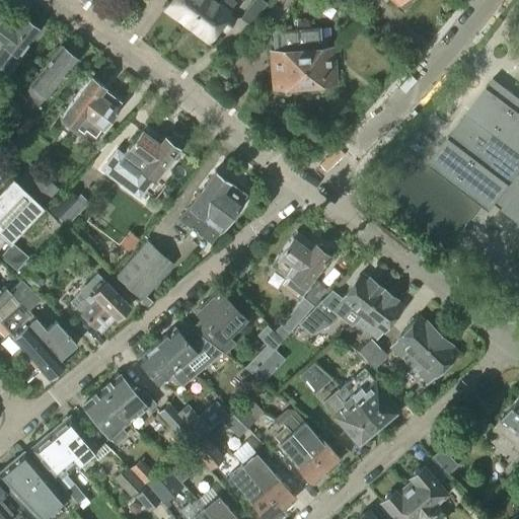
[(0,0),(0,11),(8,4),(4,0),(0,0)]
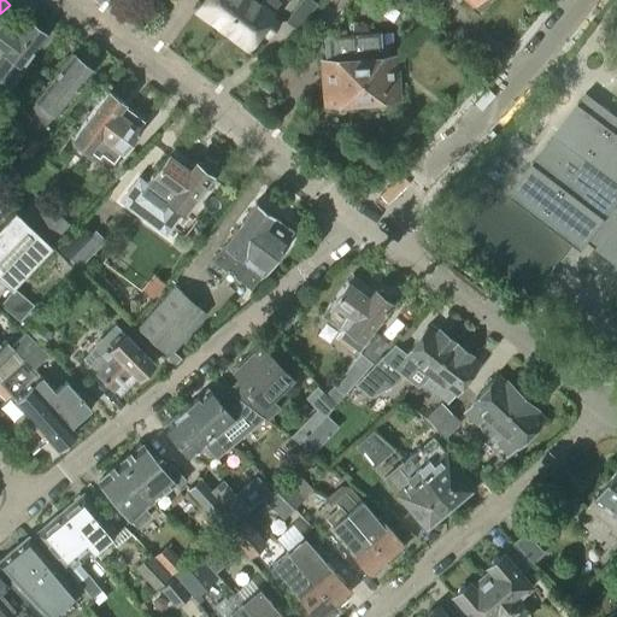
[(245,0),(205,0),(198,11),(223,30),(245,0)]
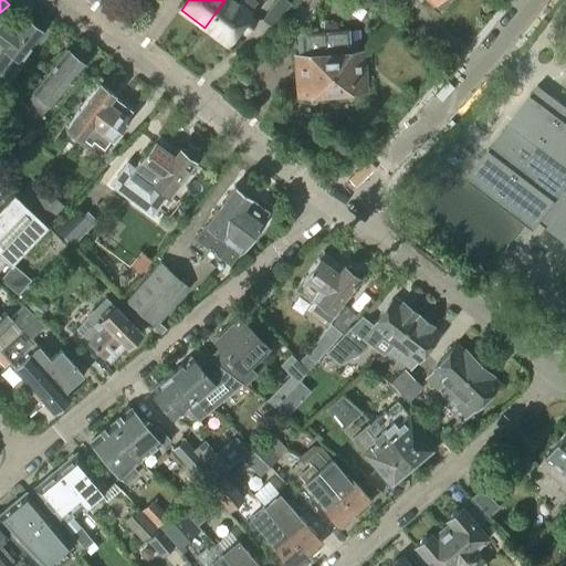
[(247,34),(255,22),(248,17),(250,14),(248,13),(255,2),(252,0),(224,0),(205,28),(227,44),(239,28),(247,34)]
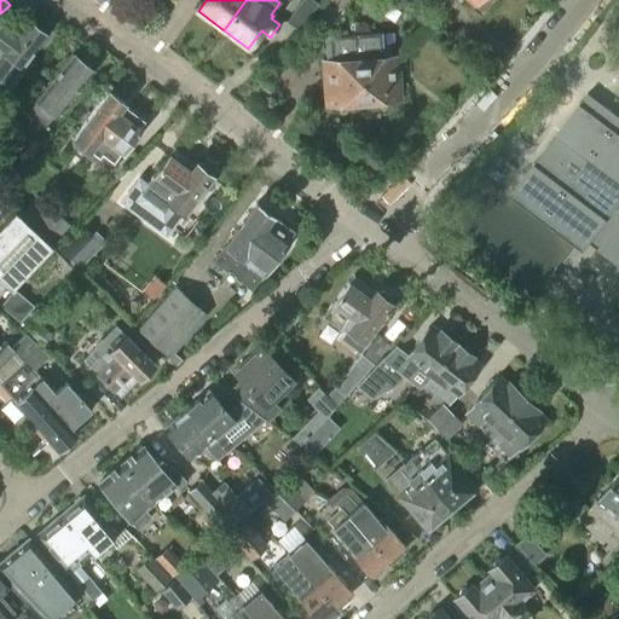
[(298,32),(320,0),(302,0),(287,22),(298,32)]
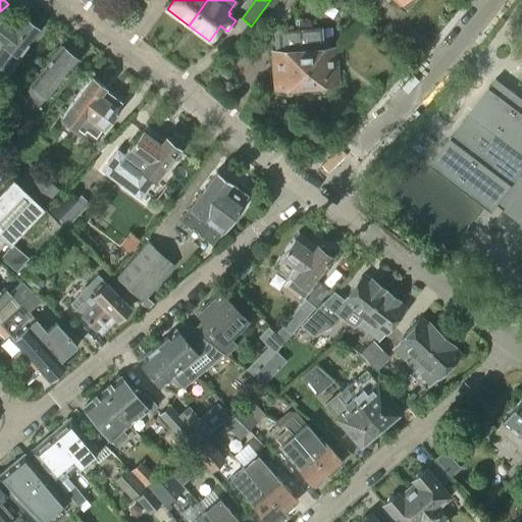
[(39,31),(21,16),(13,28),(1,18),(0,20),(0,44),(3,47),(0,50),(0,69),(5,74),(18,58),(21,60),(24,56),(20,54),(39,31)]
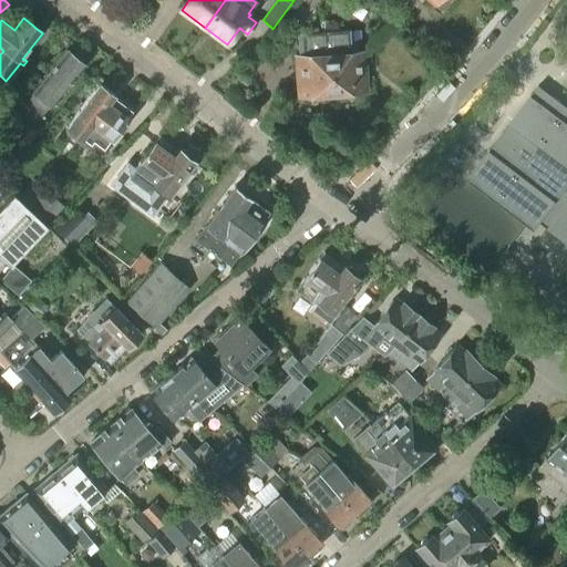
[(327,21),(318,22),(319,33),(327,32),(327,21)]
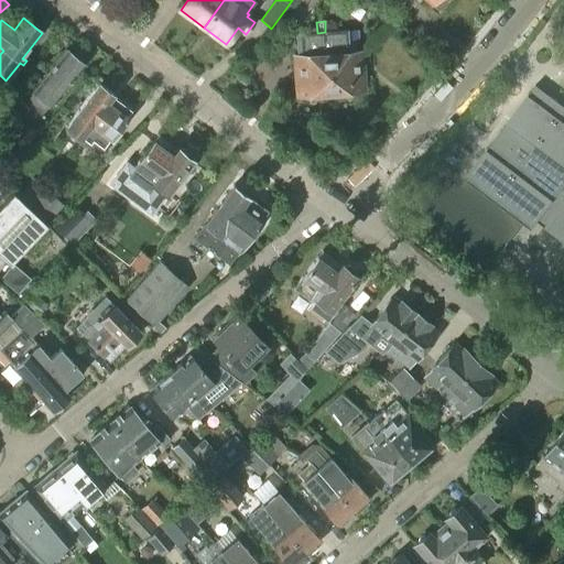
[(349,53),(348,31),(325,32),(331,94),(333,94),(333,97),(337,100),(344,100),(347,96),(347,93),(349,93),(364,91),(364,80),(362,52),(349,53)]
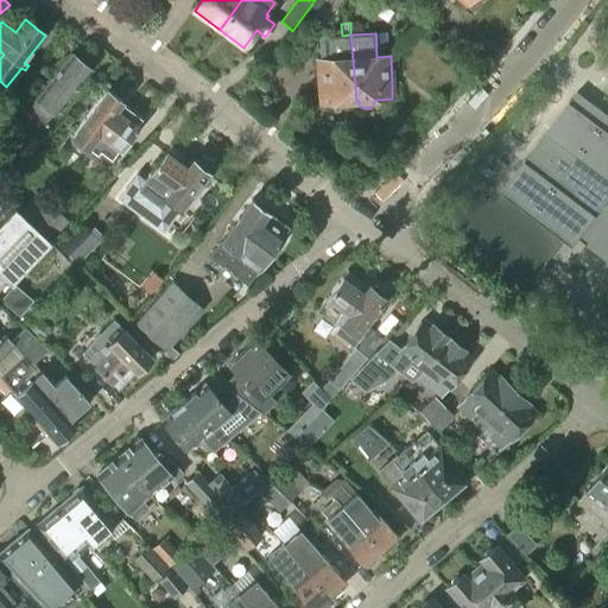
[(356,101),(350,35),(320,37),(321,61),(317,61),(318,92),(320,92),(320,103),(335,102),(339,102),(339,106),(343,109),(350,109),(354,105),(354,101),(356,101)]
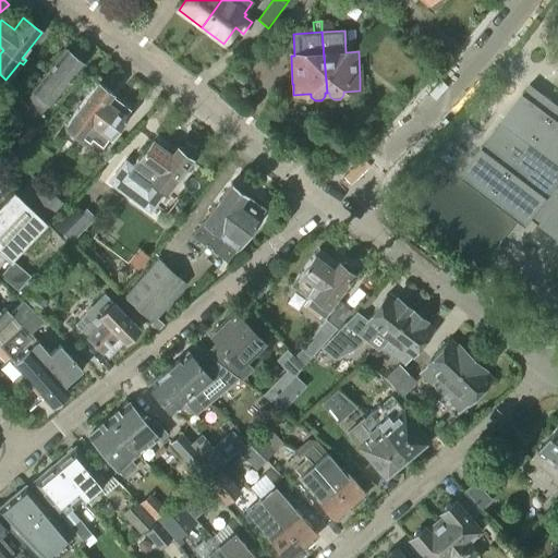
[(50,106),(84,65),(65,50),(32,91),(24,100),(41,116),(50,106)]
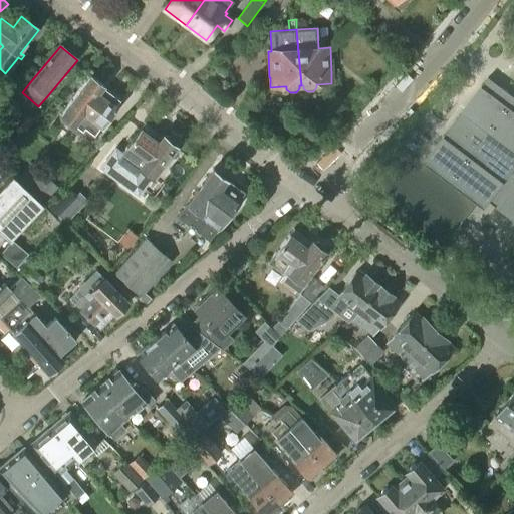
[(102,96),(98,93),(103,87),(89,76),(68,104),(59,117),(59,122),(76,135),(81,133),(84,129),(93,136),(100,126),(101,127),(116,106),(115,106),(120,100),(107,90),(102,96)]
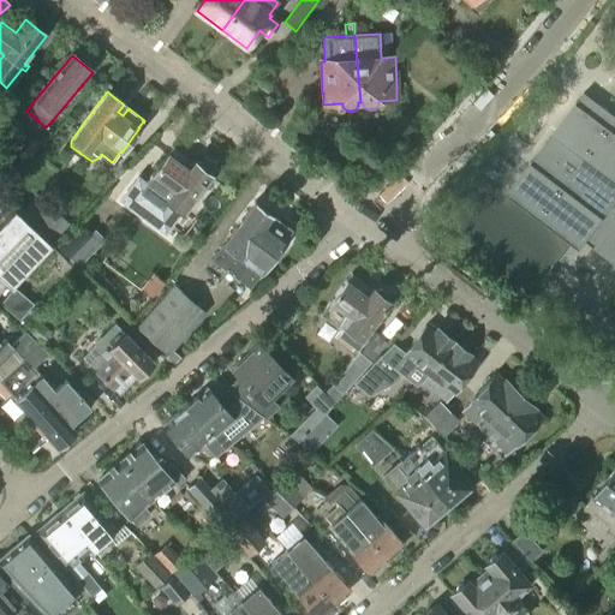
[(614,117),(599,106),(591,115),(575,103),(553,136),(554,136),(555,135),(614,179),(614,180),(614,183),(614,202),(610,208),(543,157),(536,168),(531,163),(507,196),(508,197),(509,195),(571,240),(569,243),(580,250),(587,240),(596,246),(593,248),(603,255),(604,252),(614,261),(614,117)]
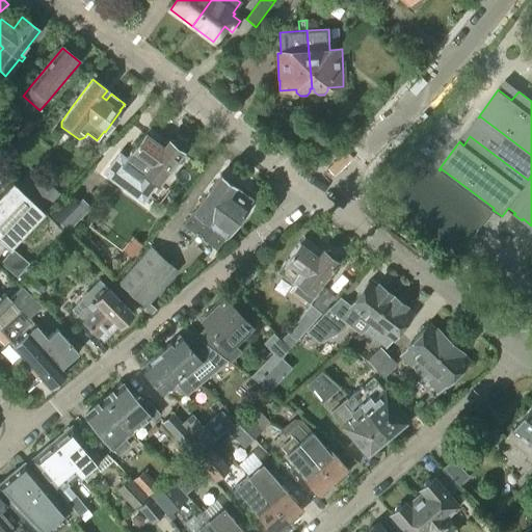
[(30,122),(17,135),(22,140),(35,127),(30,122)]
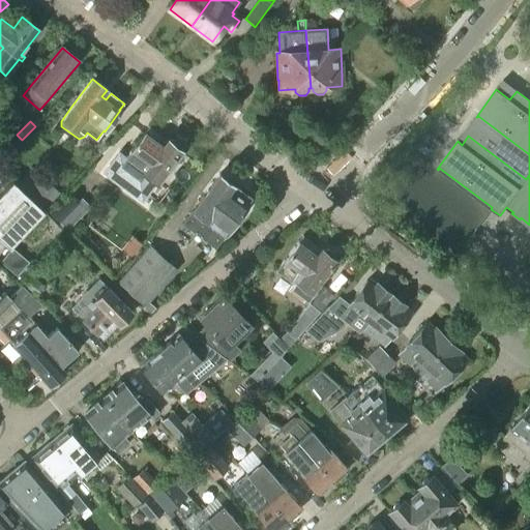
[(163,146),(144,133),(120,165),(140,179),(144,174),(156,184),(181,151),(180,145),(174,140),(167,140),(163,146)]
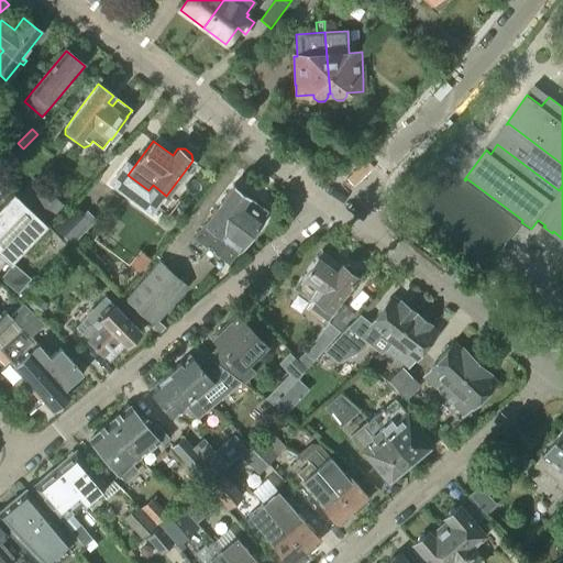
[(444,150),(439,156),(451,165),(456,158),(444,150)]
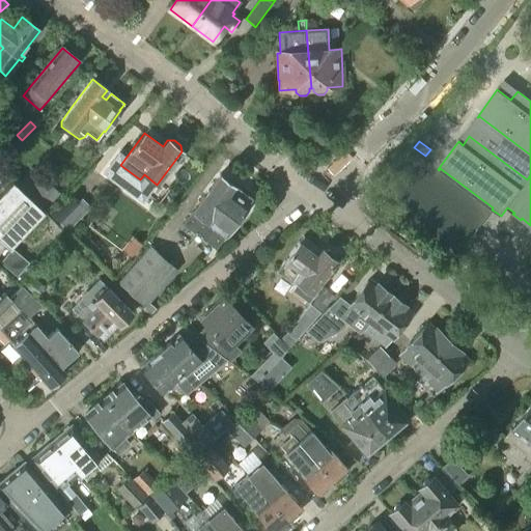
[(1,172),(0,173),(0,188),(8,179),(1,172)]
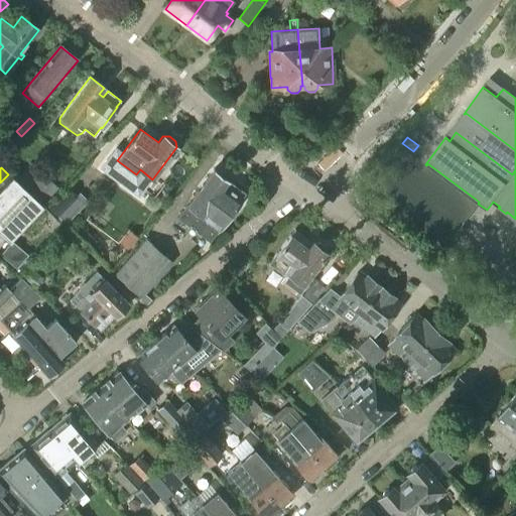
[(209,242),(242,199),(224,185),(228,179),(214,169),(177,218),(209,242)]
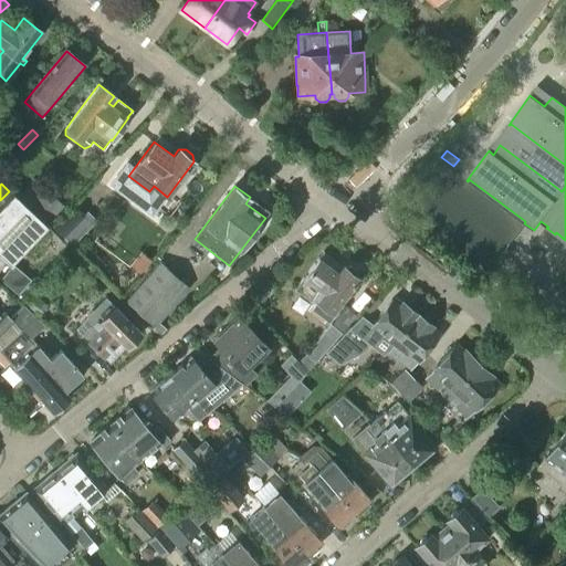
[(48,227),(64,208),(43,188),(27,207),(48,227)]
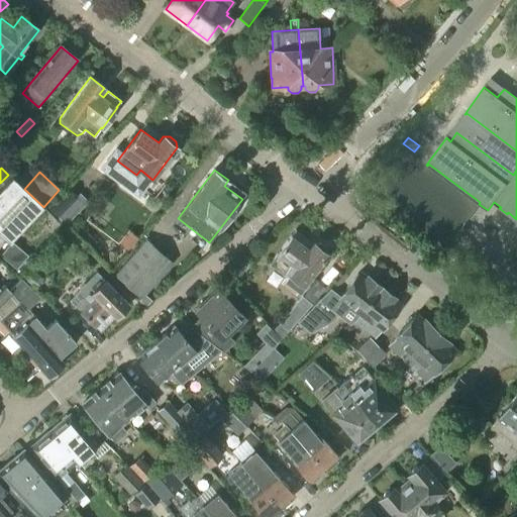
[(0,232),(10,242),(43,207),(24,189),(12,178),(0,190),(0,232)]
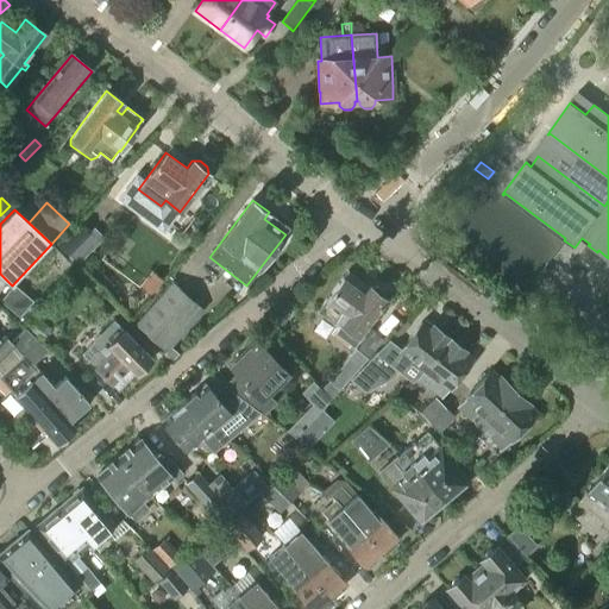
[(79,225),(57,246),(76,265),(98,244),(102,239),(93,228),(87,234),(79,225)]
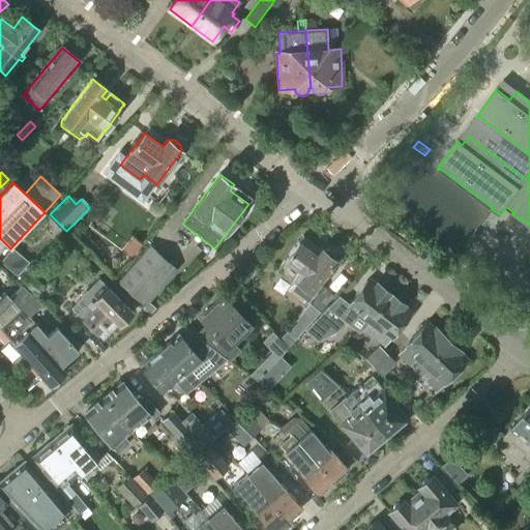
[(134,240),(125,252),(133,258),(142,246),(134,240)]
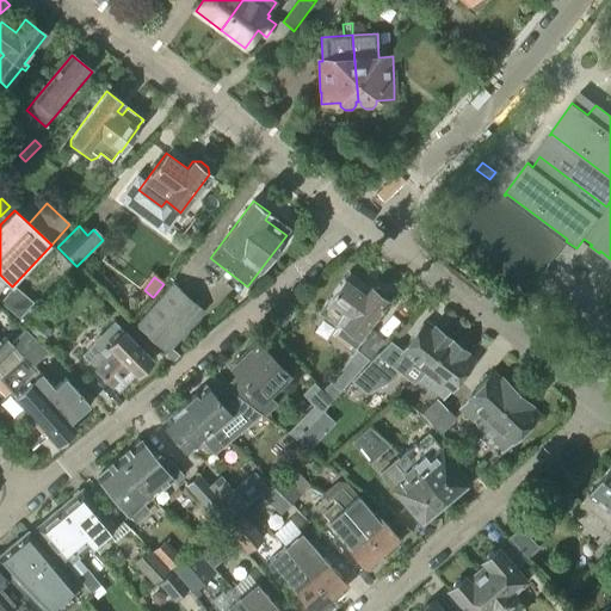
[(365,295),(344,278),(328,300),(319,313),(335,326),(338,322),(341,325),(332,337),(347,349),(352,343),(353,344),(387,301),(386,300),(384,292),(378,288),(371,289),(370,288),(365,295)]
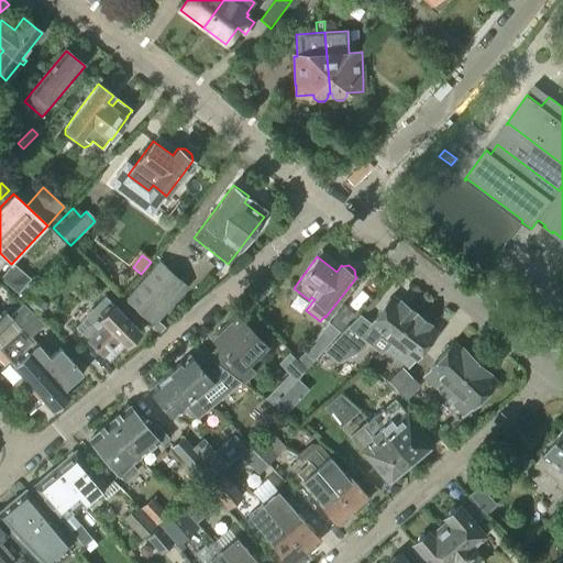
[(0,278),(18,293),(30,278),(12,263),(0,277),(0,278)]
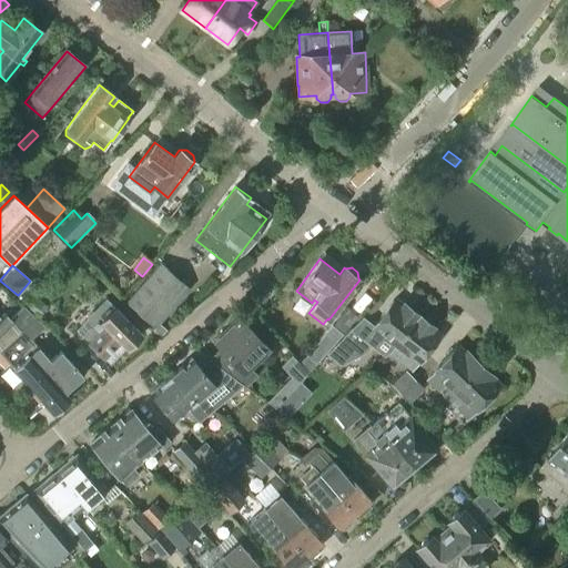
[(155,327),(188,291),(160,265),(128,302),(155,327)]
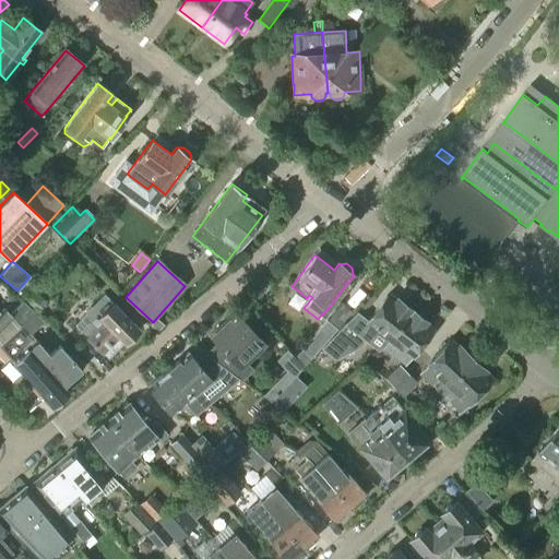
[(35,314),(47,304),(32,289),(21,300),(24,302),(35,314)]
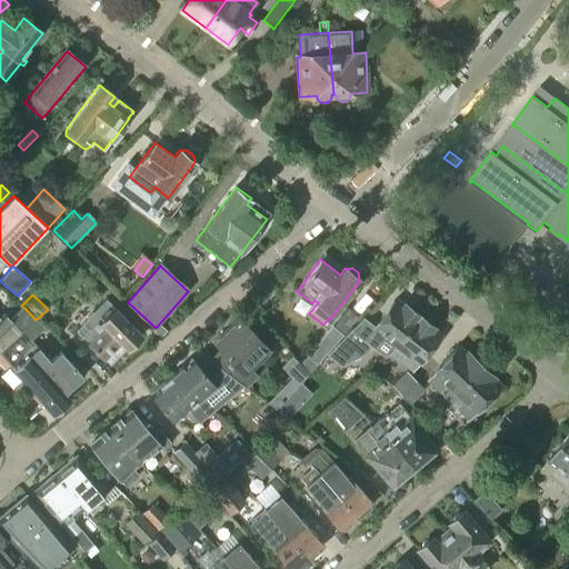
[(115,309),(107,301),(76,331),(105,360),(121,342),(127,349),(141,335),(115,309)]
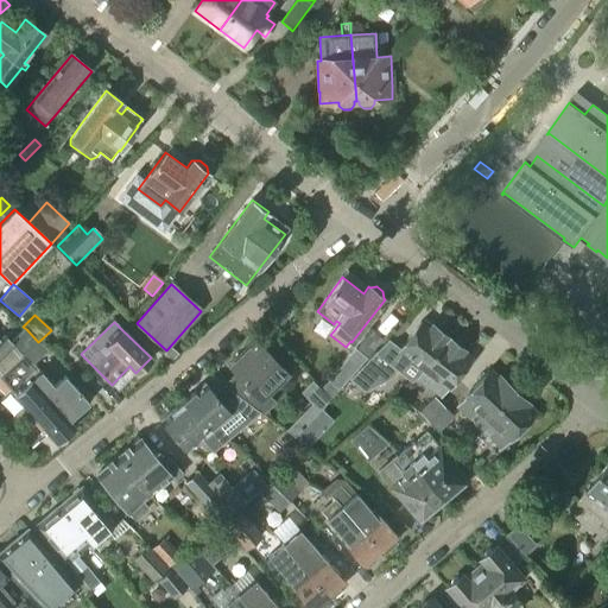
[(430,329),(422,322),(399,350),(400,352),(393,360),(391,359),(390,361),(377,352),(349,380),(365,392),(393,377),(398,371),(411,381),(416,378),(417,379),(449,337),(432,325),(430,329)]
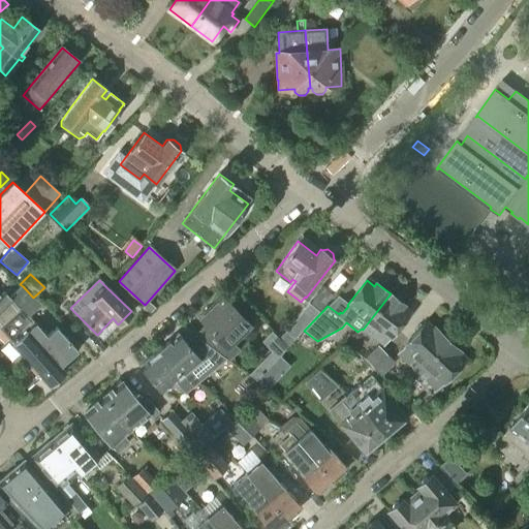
[(45,337),(28,317),(41,306),(33,298),(23,286),(10,300),(11,301),(20,310),(33,327),(29,330),(60,366),(75,351),(56,329),(45,337)]
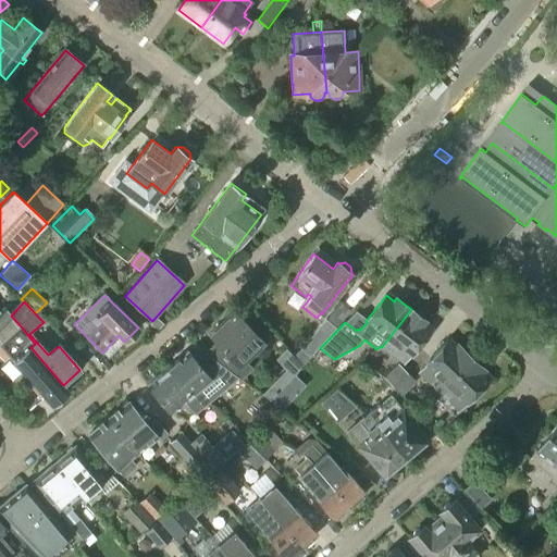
[(0,310),(0,330),(12,317),(11,316),(3,308),(0,310)]
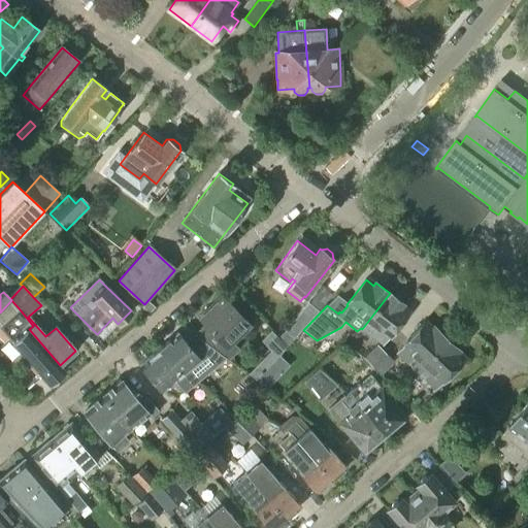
[(390,337),(408,312),(401,307),(404,304),(390,293),(362,329),(383,344),(389,336),(390,337)]
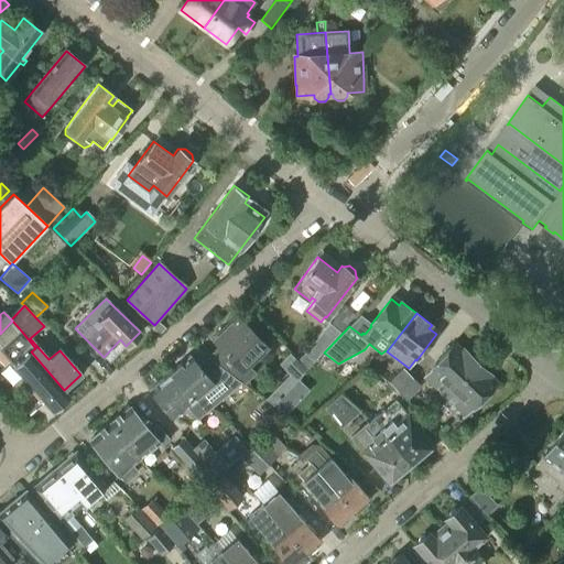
[(210,358),(242,382),(242,383),(246,387),(257,376),(248,367),(268,347),(240,318),(227,331),(226,329),(216,339),(217,340),(215,342),(221,348),(212,357),(210,358)]
